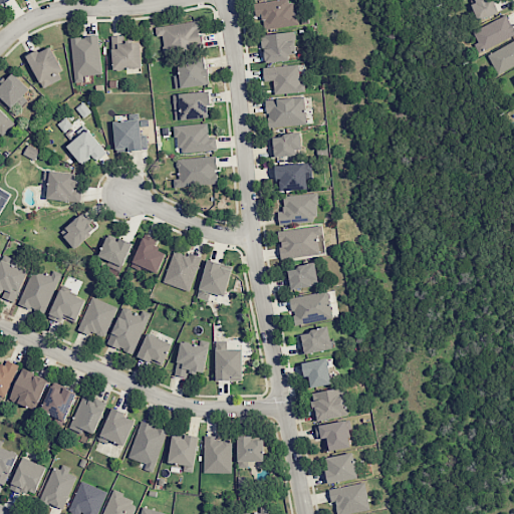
[(273,0),(253,3),(255,16),(261,16),(264,30),(296,25),(292,0),(273,0)]
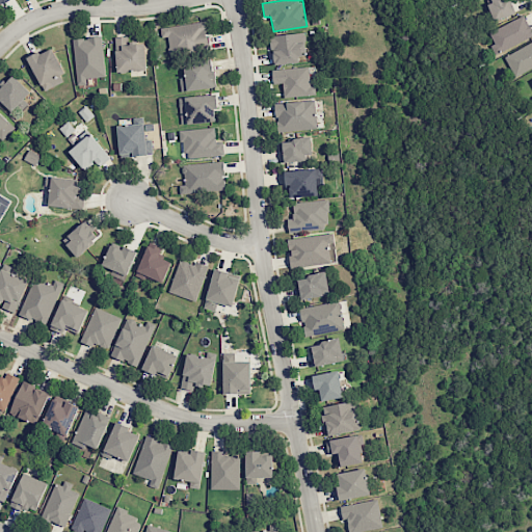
[(485,0),(494,22),(515,14),(510,0),(485,0)]
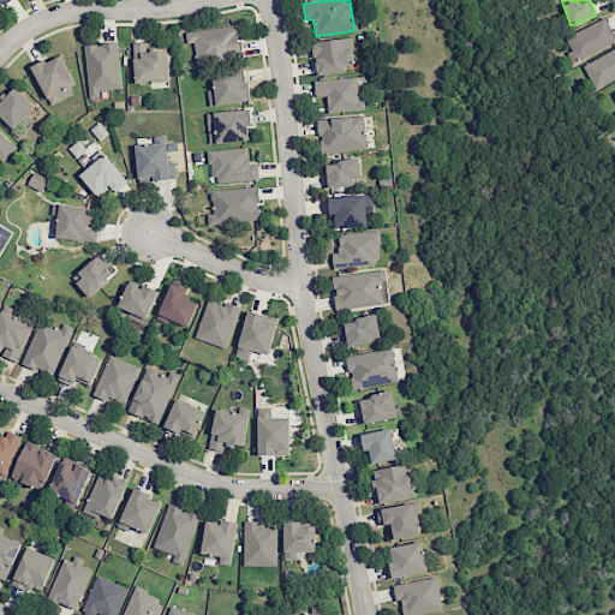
[(614,43),(614,37),(607,18),(565,35),(571,49),(566,52),(569,63),(614,43)]
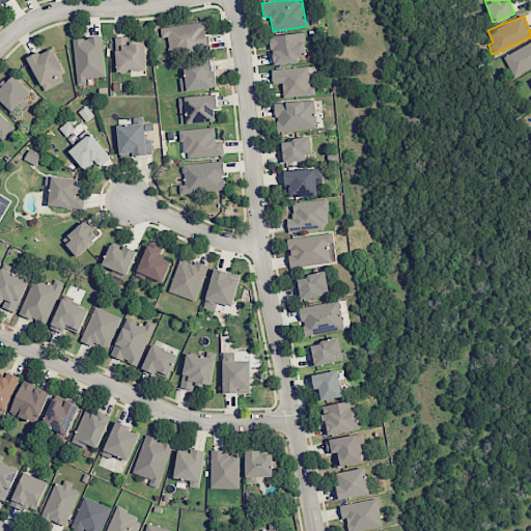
[(167,36),(170,54),(208,49),(204,21),(160,27),(161,37),(167,36)]
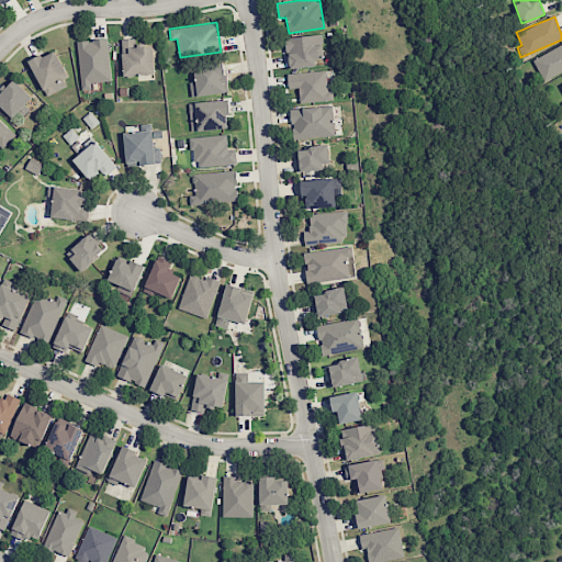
[(285,38),(289,69),(316,66),(316,58),(324,57),(321,34),(285,38)]
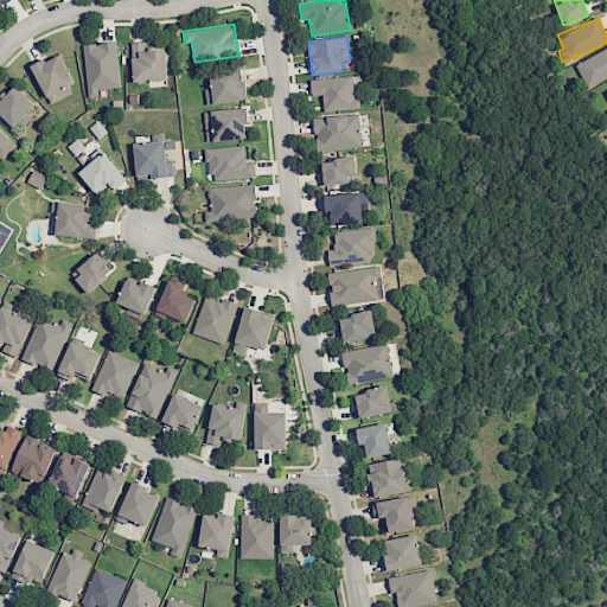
[(82,45),(89,97),(100,96),(98,90),(121,87),(115,40),(82,45)]
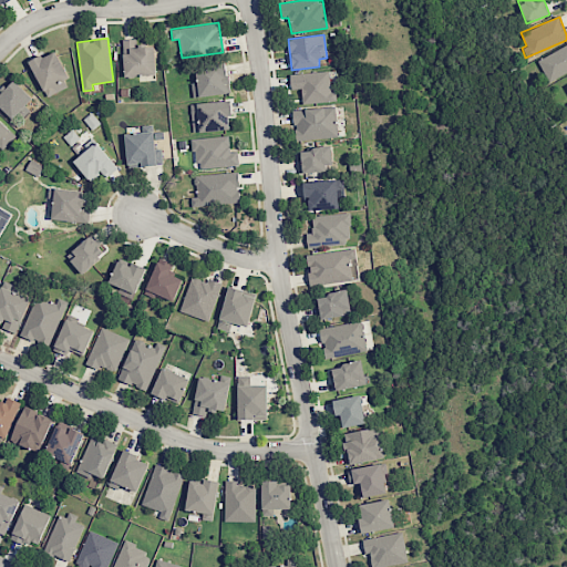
[(123,40),(124,78),(155,75),(154,45),(137,47),(136,39),(123,40)]
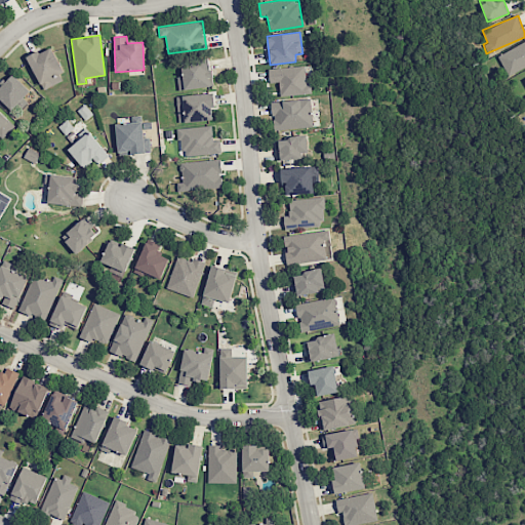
[(506,74),(524,67),(524,42),(497,53),(506,74)]
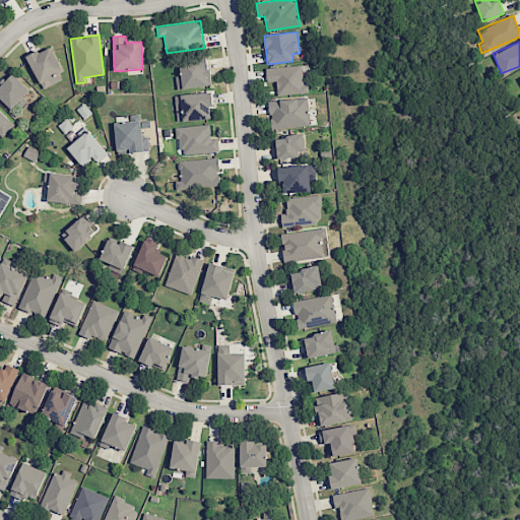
[(50,46),(26,57),(42,89),(65,78),(50,46)]
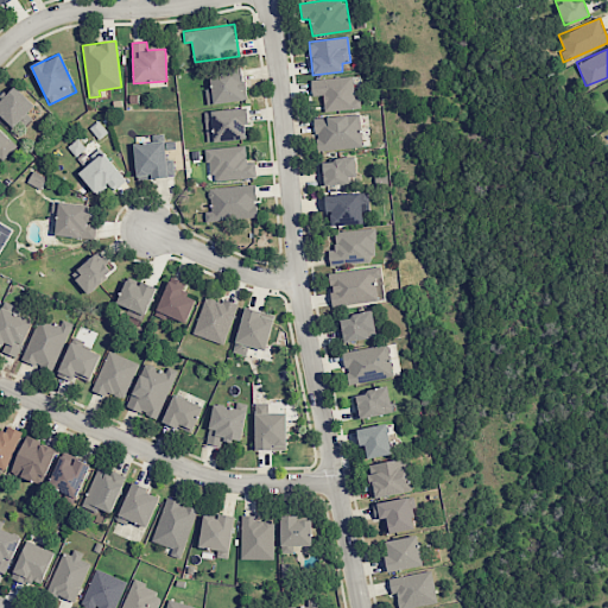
[(208,105),(247,99),(242,70),(204,76),(208,105)]
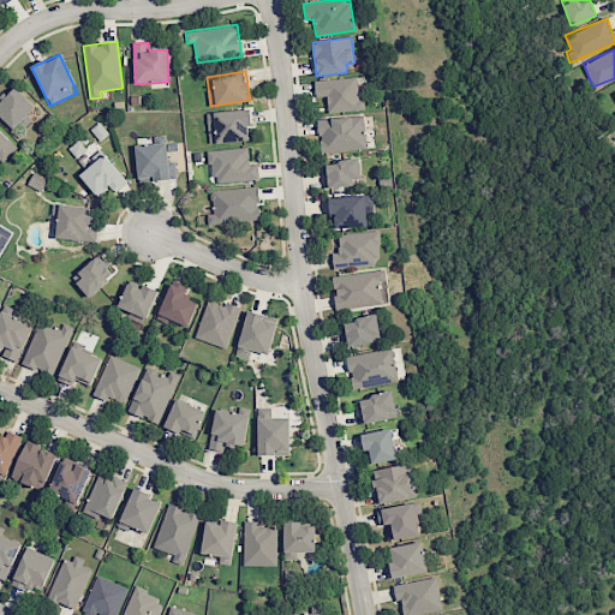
[(358,99),(357,78),(314,81),(315,96),(327,96),(328,111),(365,109),(364,99),(358,99)]
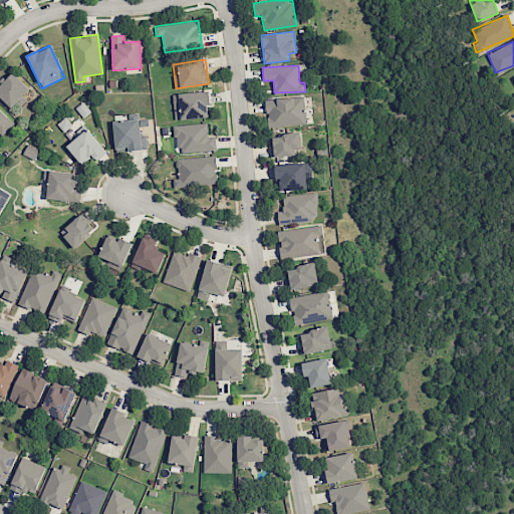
[(31,90),(12,72),(0,85),(0,94),(15,108),(31,90)]
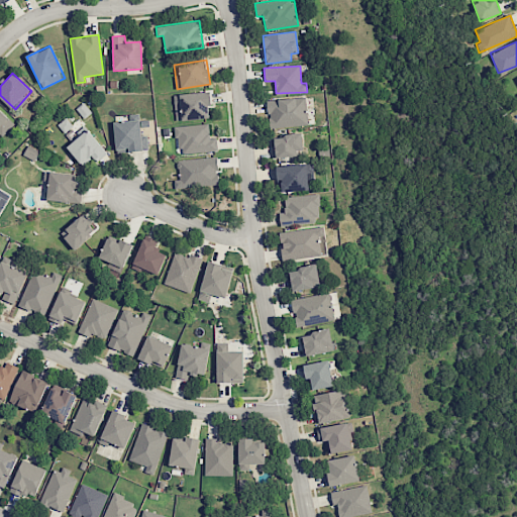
[(175,93),(175,120),(210,119),(210,92),(175,93)]
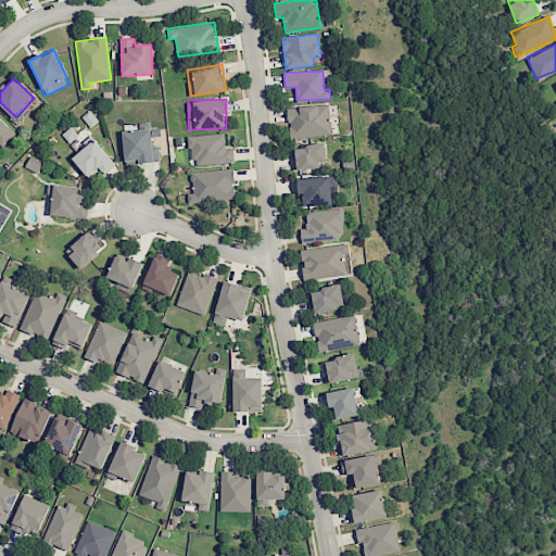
[(330,135),(329,105),(288,106),(289,137),(330,135)]
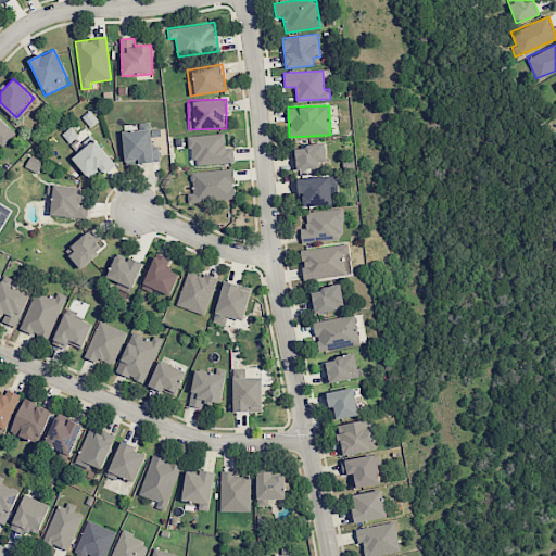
[(0,144),(2,147),(15,133),(0,117),(0,144)]
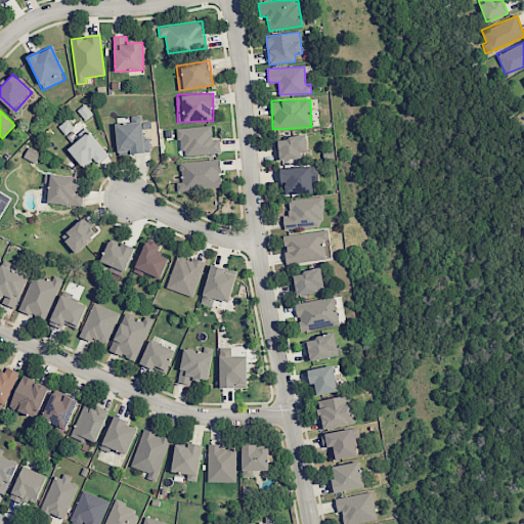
[(115,124),(118,151),(129,150),(129,154),(150,151),(149,137),(143,138),(142,129),(150,128),(150,121),(115,124)]
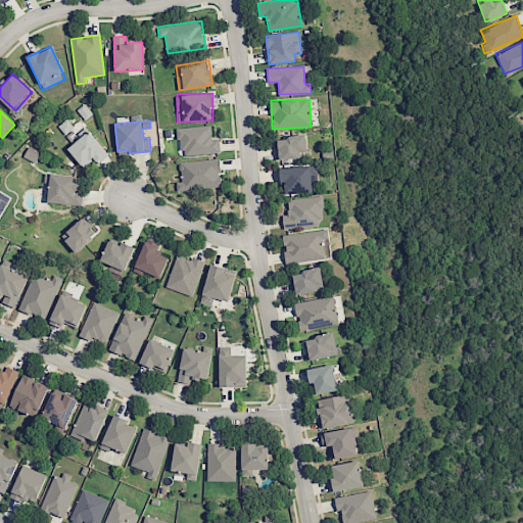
[(178,128),(181,156),(220,153),(219,139),(212,140),(210,125),(178,128)]
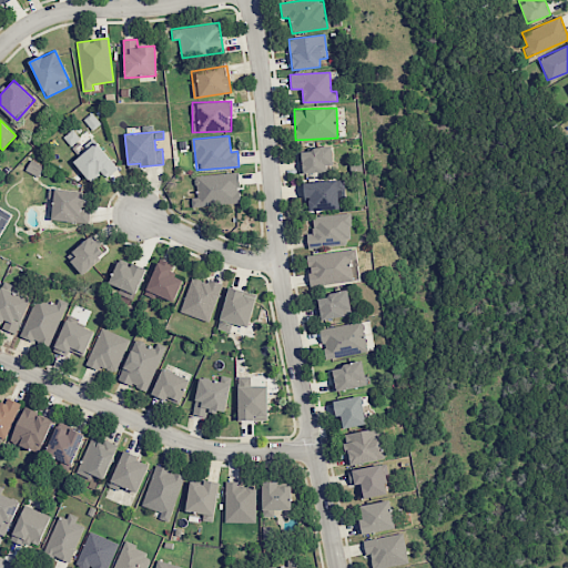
[(90,182),(102,172),(107,178),(118,168),(97,142),(73,161),(90,182)]
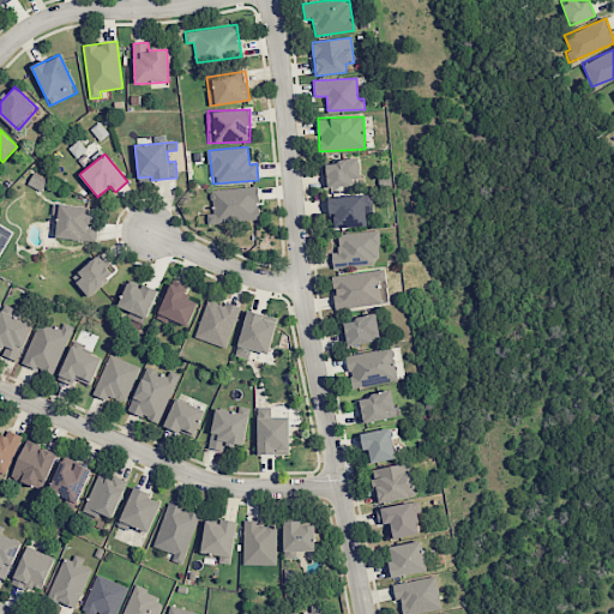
[(353,186),(351,178),(360,178),(359,160),(325,161),(325,187),(353,186)]
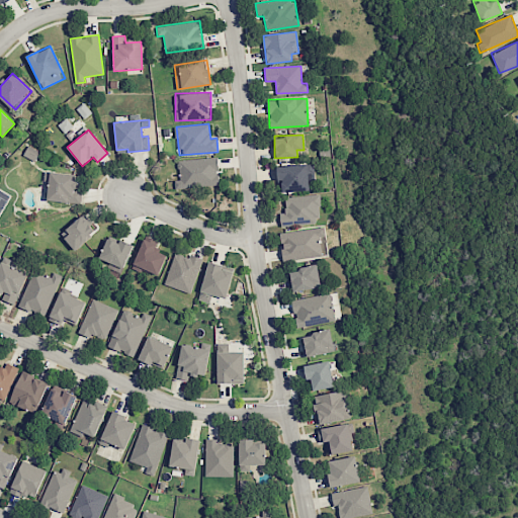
[(177,186),(219,184),(218,158),(176,160),(177,186)]
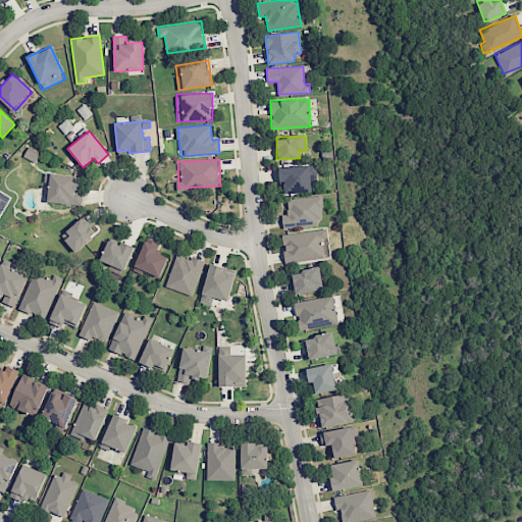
[(312,192),(311,181),(316,181),(316,165),(279,166),(280,193),(312,192)]
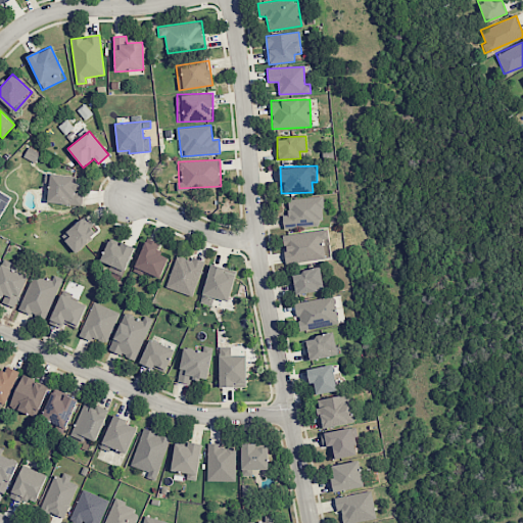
[(83,193),(75,192),(78,177),(51,173),(47,201),(82,206),(83,193)]
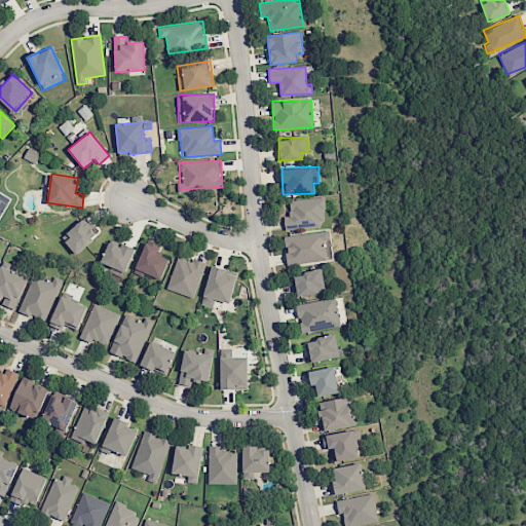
[(289,199),(290,216),(285,216),(285,229),(325,227),(324,198),(289,199)]
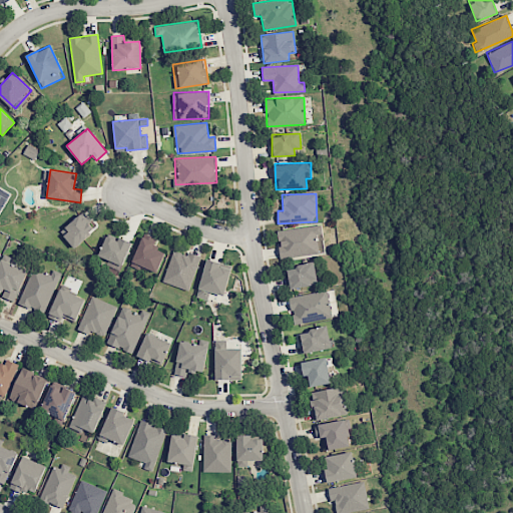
[(75,246),(94,230),(81,213),(61,229),(75,246)]
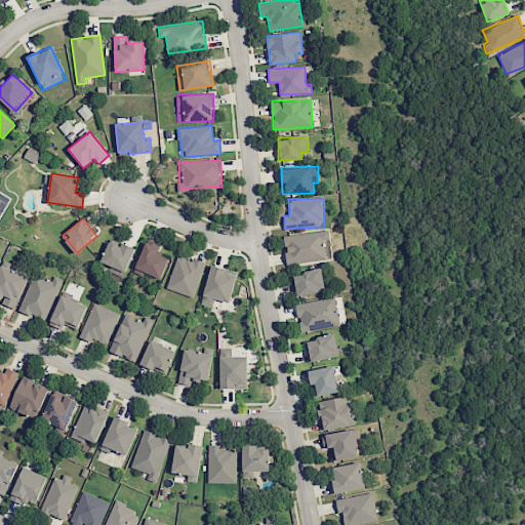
[(283,237),(287,265),(331,258),(327,231),(283,237)]
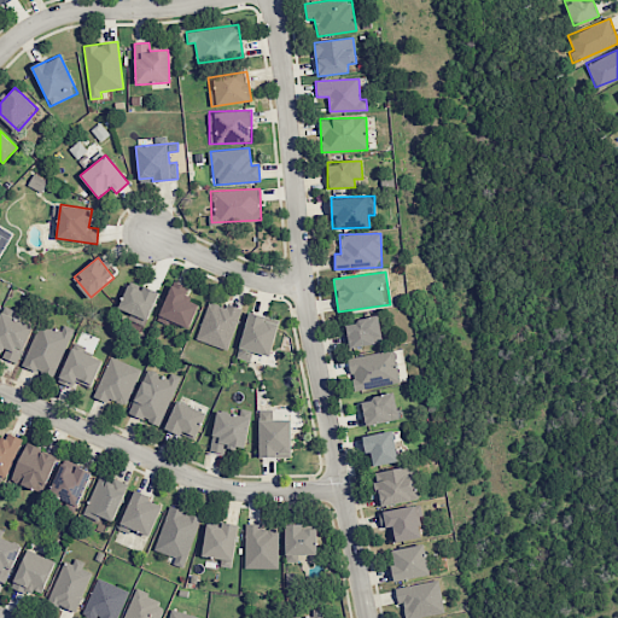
[(184,299),(187,289),(172,283),(158,319),(188,331),(198,304),(184,299)]
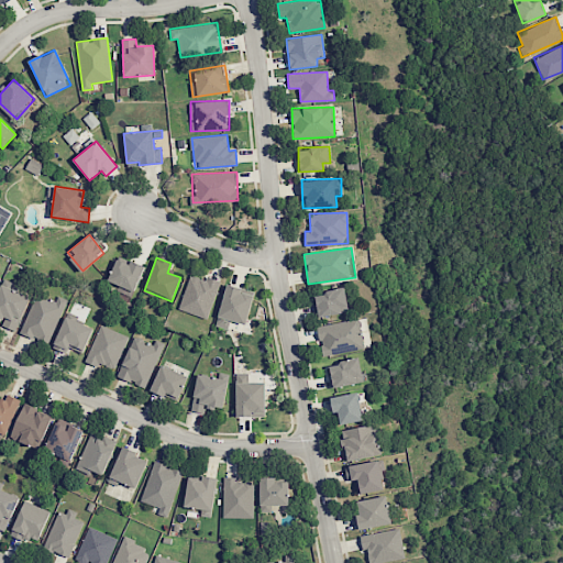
[(108,283),(135,291),(143,265),(130,261),(129,263),(116,258),(108,283)]
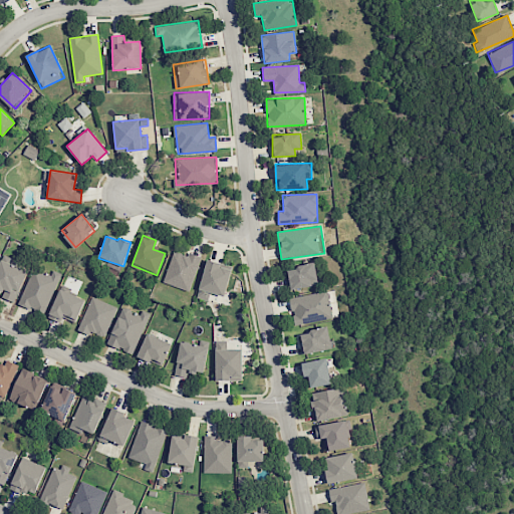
[(190,291),(201,256),(189,253),(188,256),(173,251),(163,282),(190,291)]
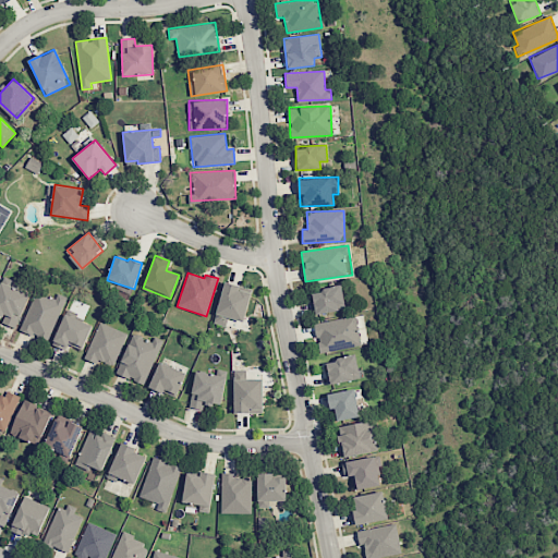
[(2,324),(16,328),(28,292),(0,282),(0,313),(4,315),(2,324)]
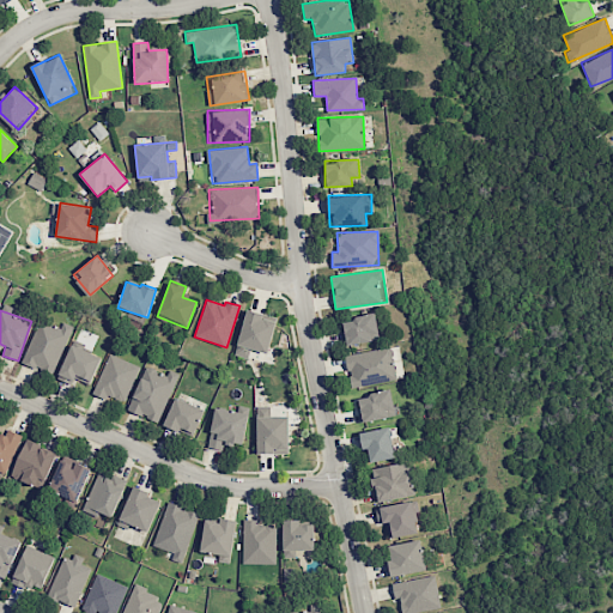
[(248,358),(250,349),(268,353),(277,317),(246,310),(235,354),(248,358)]
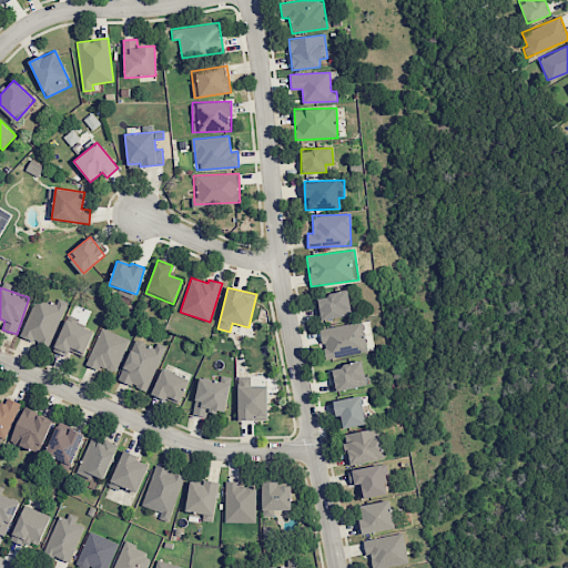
[(321,321),(352,314),(347,291),(316,296),(321,321)]
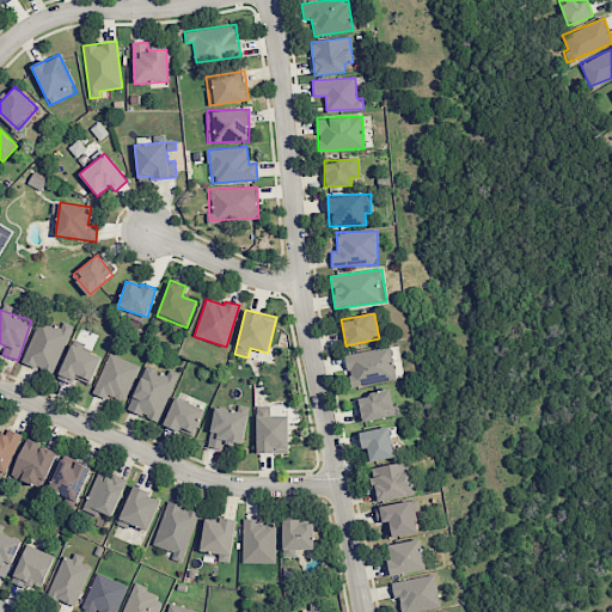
[(22,362),(53,375),(73,325),(62,322),(60,328),(40,319),(22,362)]
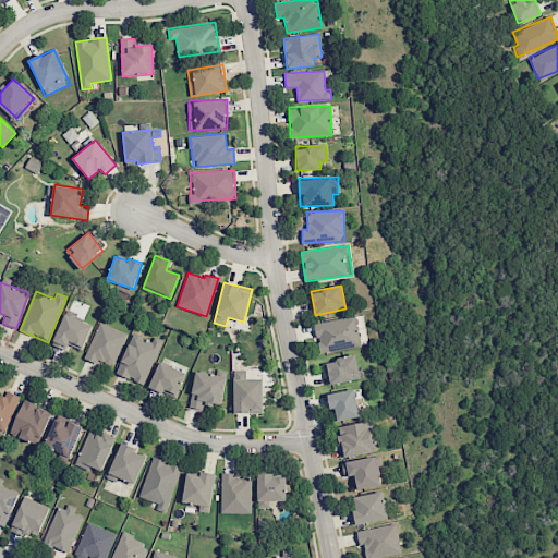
[(82,350),(93,326),(65,314),(51,344),(65,351),(69,344),(82,350)]
